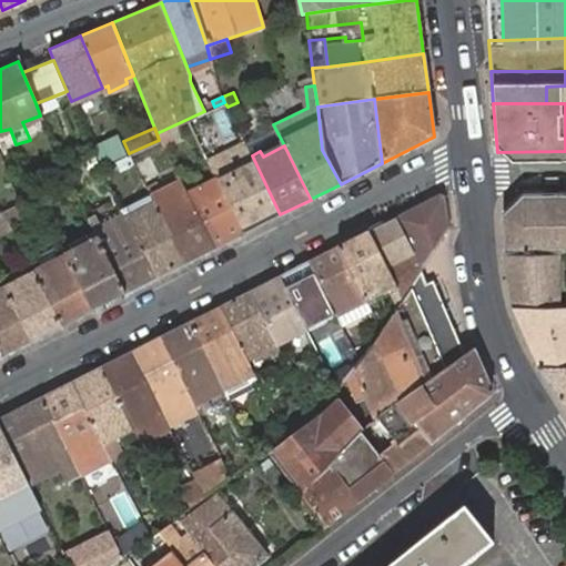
[(249,149),(211,168),(216,179),(244,233),(280,214),(252,155),(249,149)]
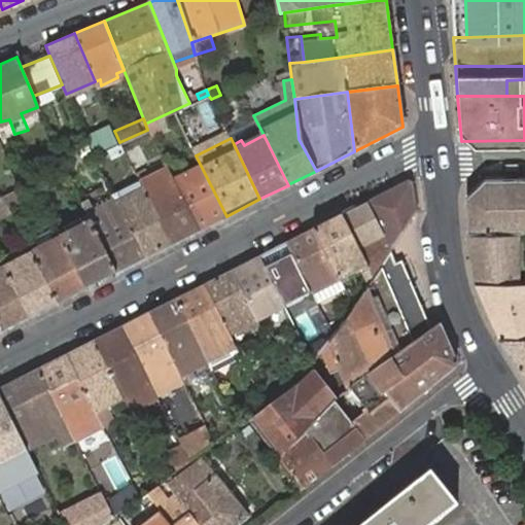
[(173,179),(199,231),(226,216),(201,166),(173,179)]
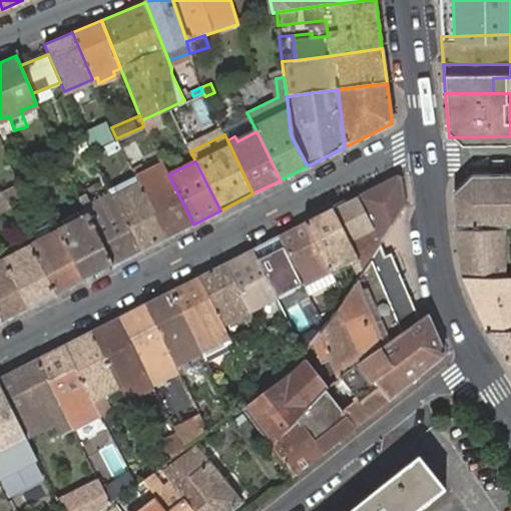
[(138,180),(167,237),(193,224),(168,174),(164,167),(138,180)]
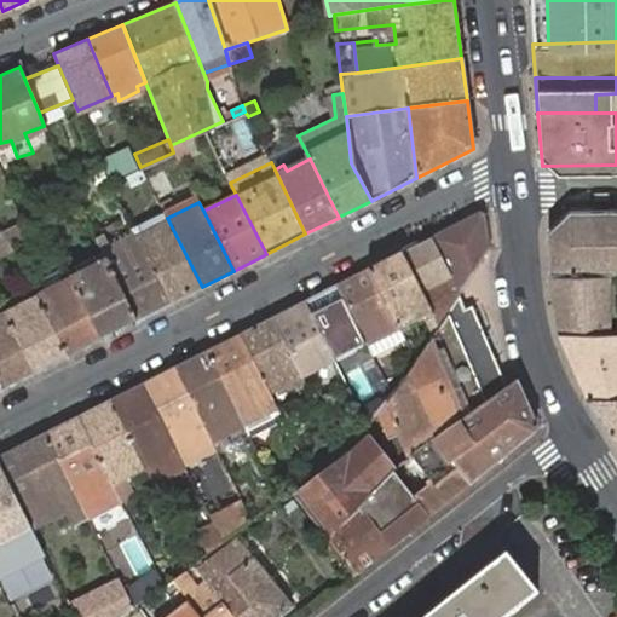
[(546,230),(549,267),(616,269),(616,207),(570,208),(546,230)]
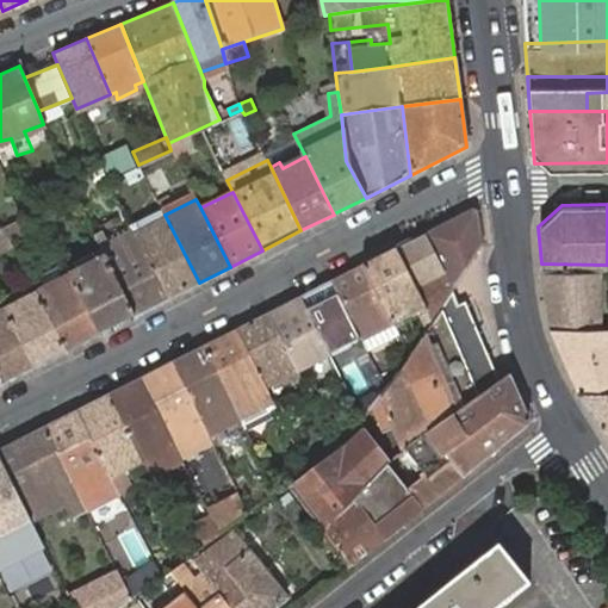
[(451,293),(481,246),(475,210),(471,208),(395,246),(433,318),(433,320),(451,293)]
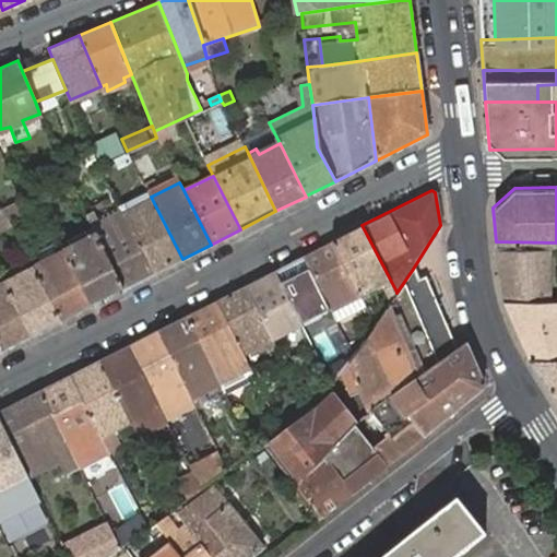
[(21,197),(3,204),(8,215),(25,206),(21,197)]
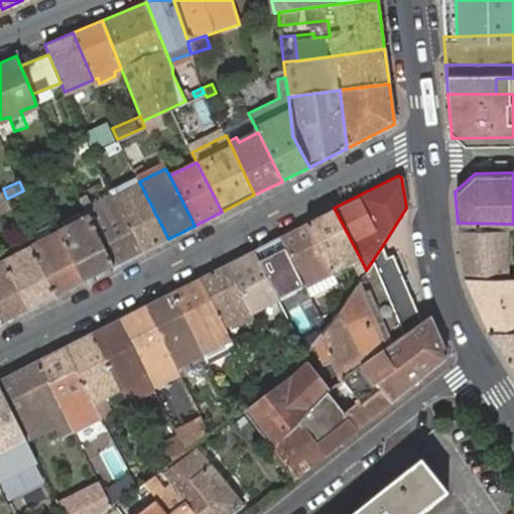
[(113,196),(141,253),(168,239),(139,181),(113,196)]
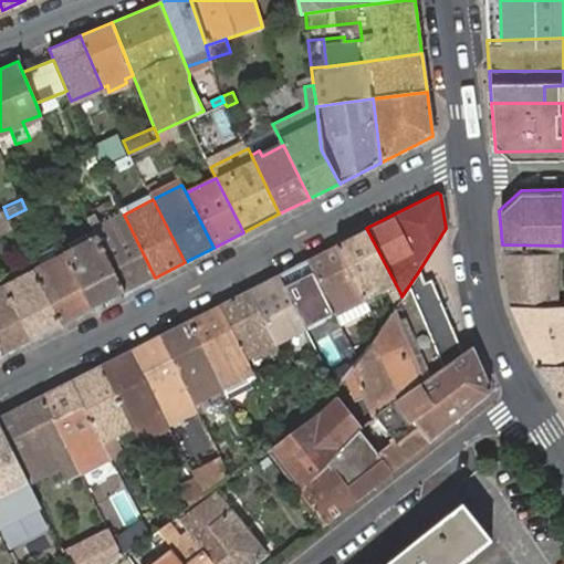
[(96,238),(124,293),(155,278),(124,215),(119,206),(114,209),(116,217),(92,231),(96,238)]
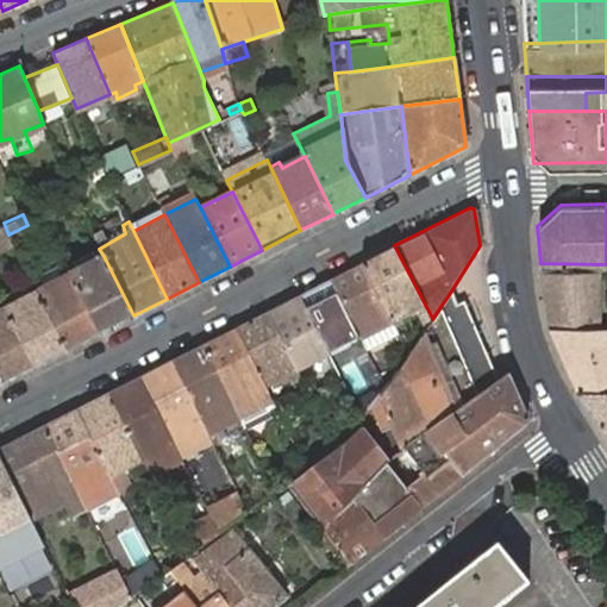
[(432,318),(394,245),(363,261),(398,326),(401,325),(398,315),(417,307),(426,326),(432,318)]
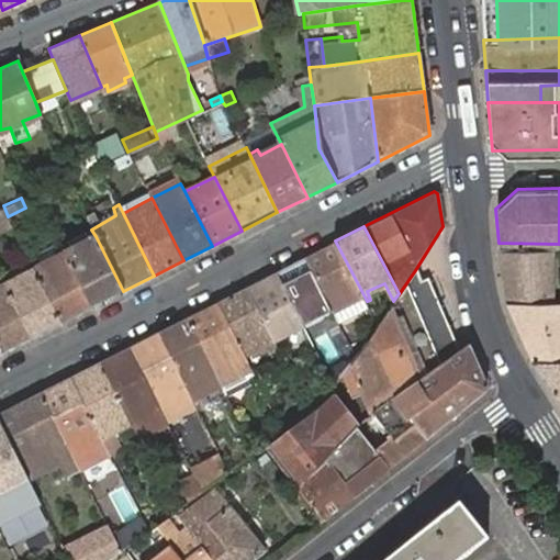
[(65,252),(91,306),(123,291),(96,236),(90,241),(86,232),(66,241),(71,248),(65,252)]
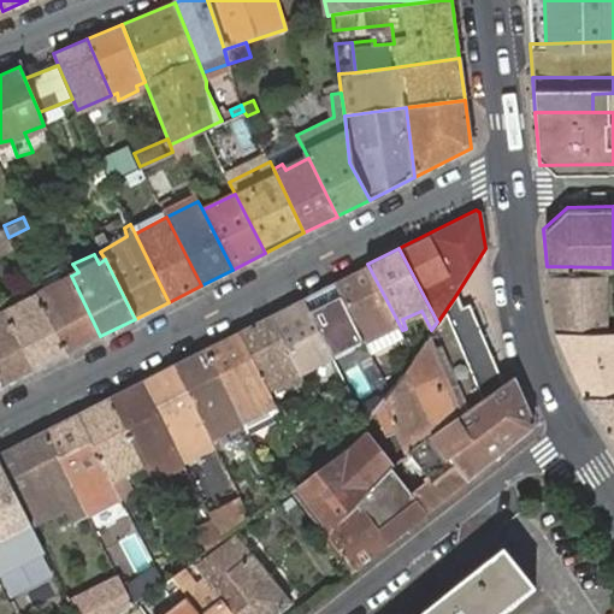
[(402,330),(367,264),(335,281),(365,340),(393,326),(395,334),(402,330)]
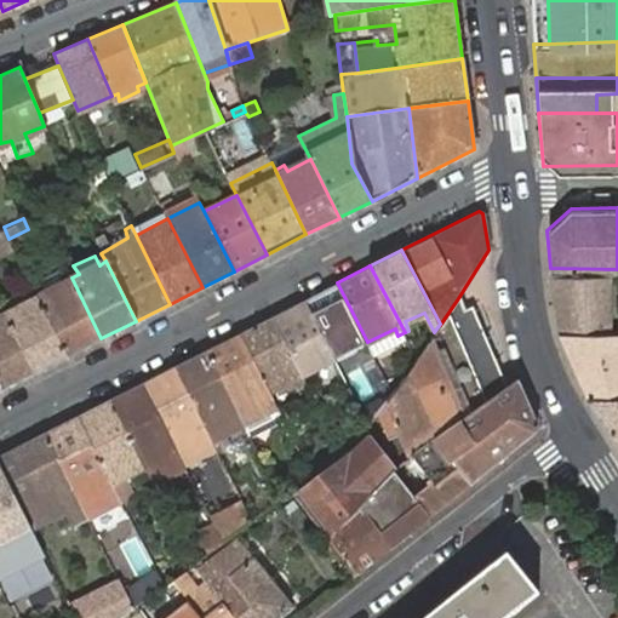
[(617,269),(550,268),(561,327),(617,327),(617,269)]
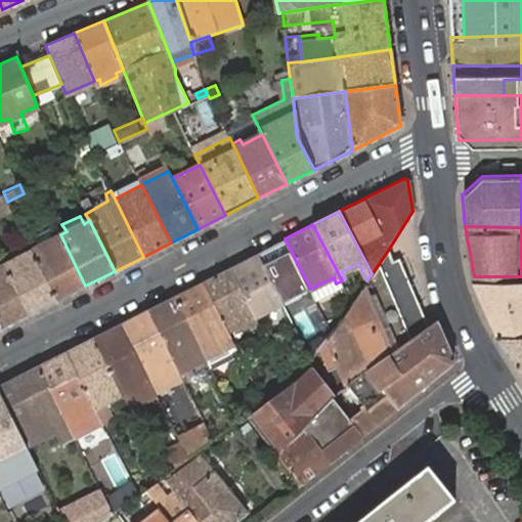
[(33,236),(37,247),(54,238),(49,229),(33,236)]
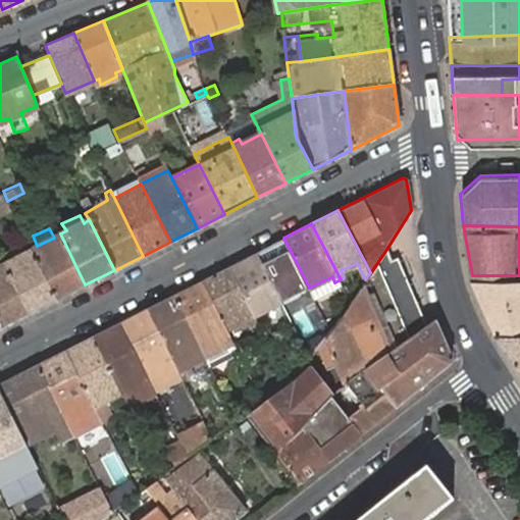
[(37,246),(31,248),(56,299),(85,284),(60,234),(54,238),(37,246)]
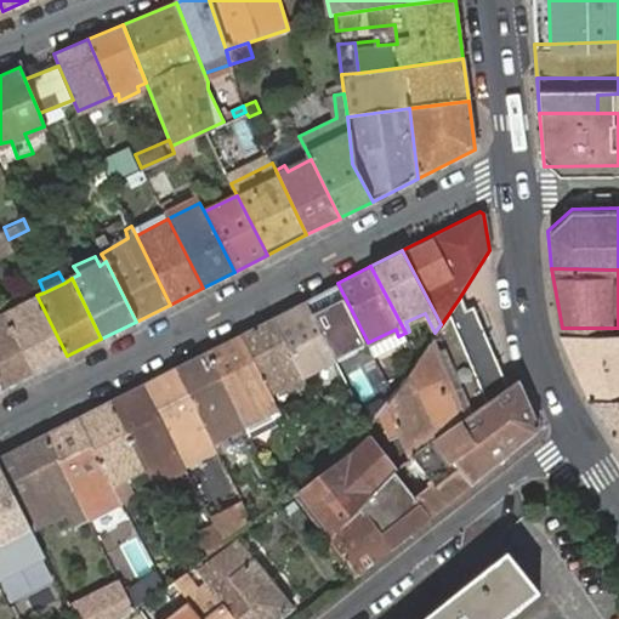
[(368,342),(338,283),(306,300),(336,358),(368,342)]
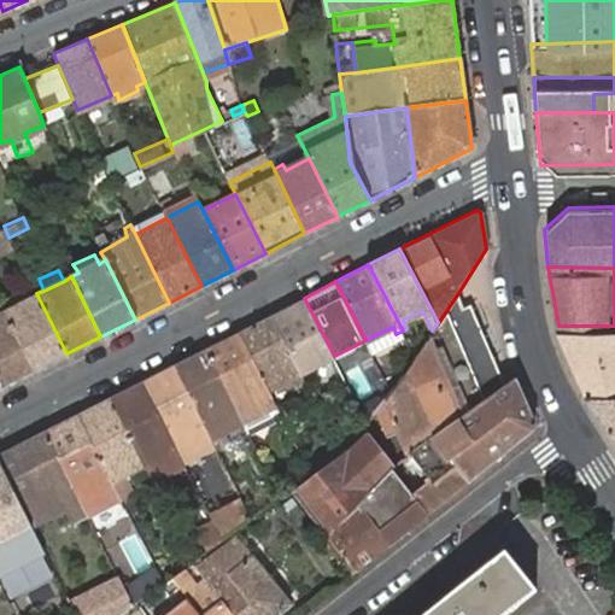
[(4,310),(34,372),(66,353),(36,293),(4,310)]
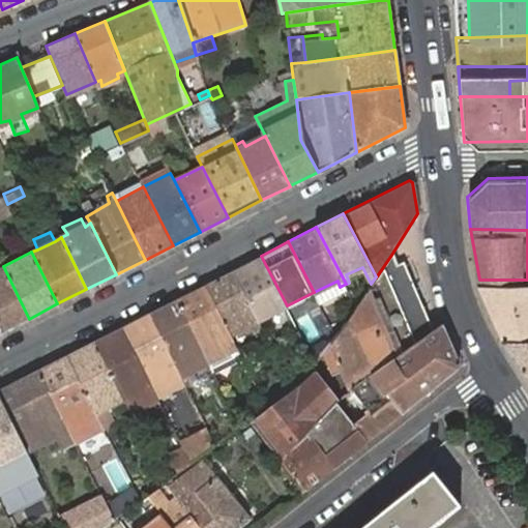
[(396,266),(391,255),(376,277),(376,276),(371,284),(348,322),(328,343),(334,355),(328,357),(334,370),(323,376),(336,403),(348,391),(349,390),(373,373),(434,328),(420,300),(413,302),(404,285),(406,280),(400,267),(396,266)]
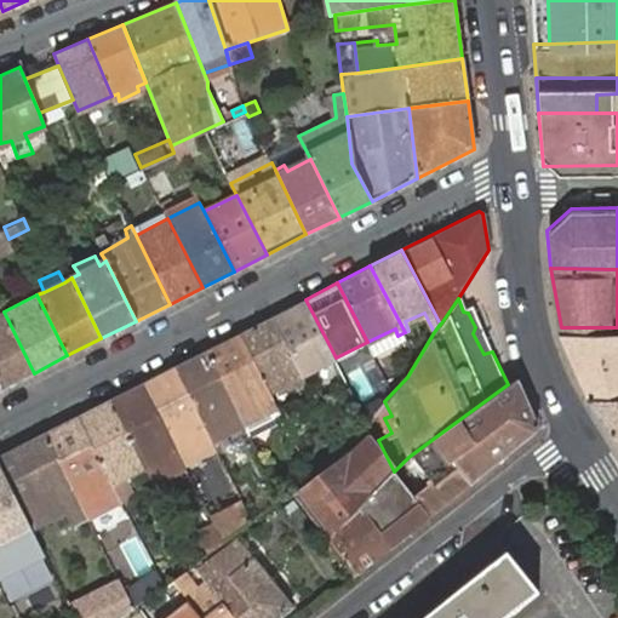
[(336,358),(305,299),(274,315),(303,373),(336,358)]
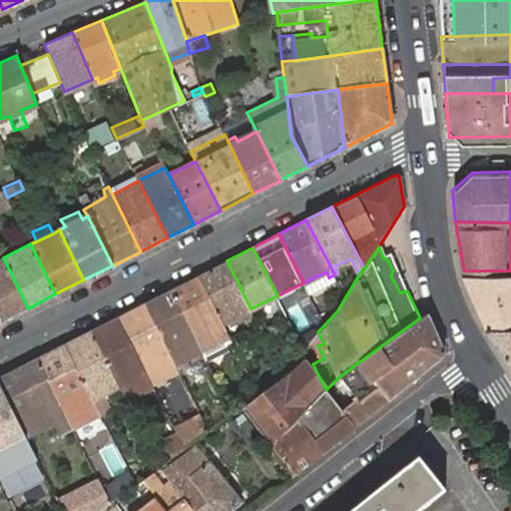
[(0,317),(2,322),(28,309),(3,258),(0,259),(0,317)]
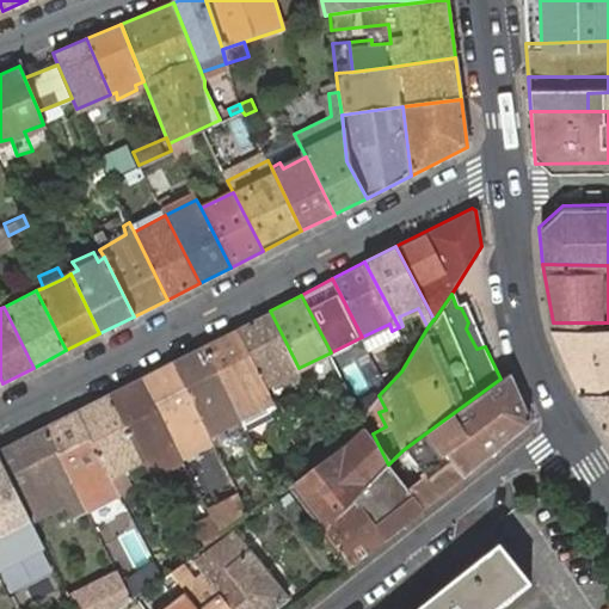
[(299,368),(270,311),(237,327),(265,385),(299,368)]
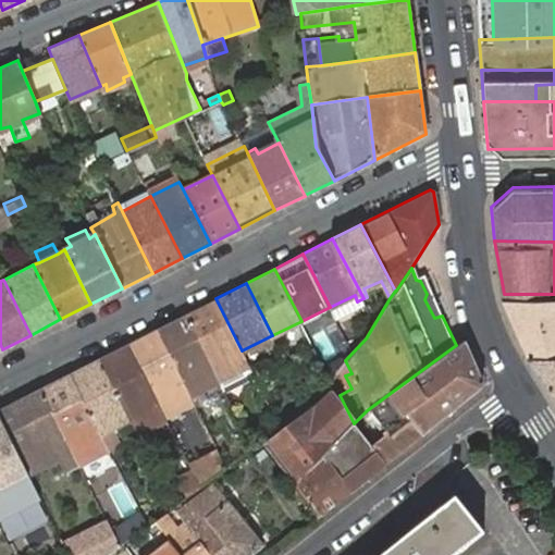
[(554,294),(504,294),(530,355),(554,354),(554,294)]
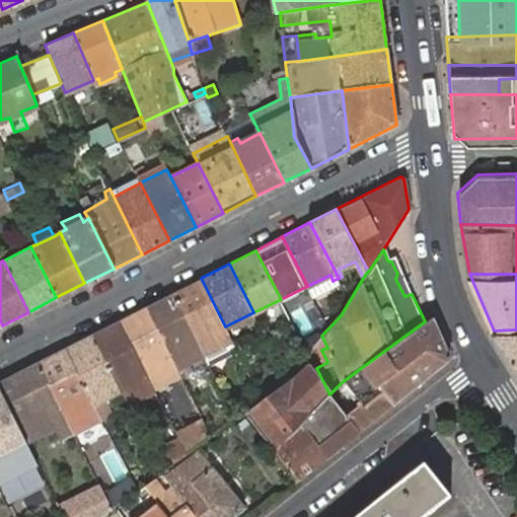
[(225,326),(201,278),(172,293),(204,355),(232,341),(225,326)]
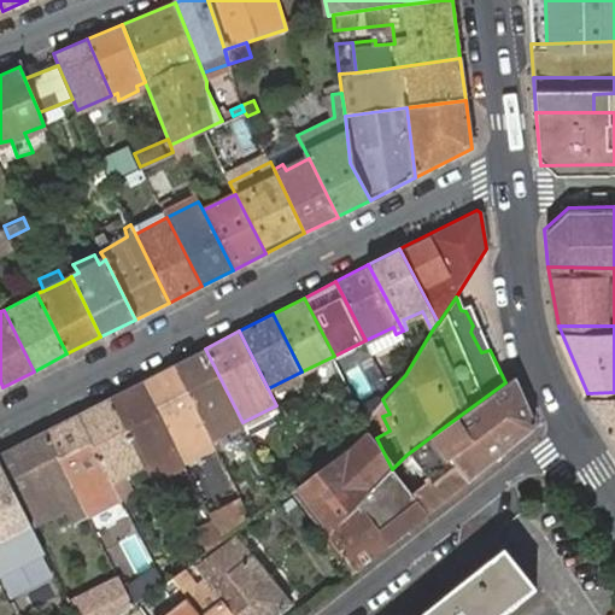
[(242,422),(205,349),(175,363),(211,438),(242,422)]
